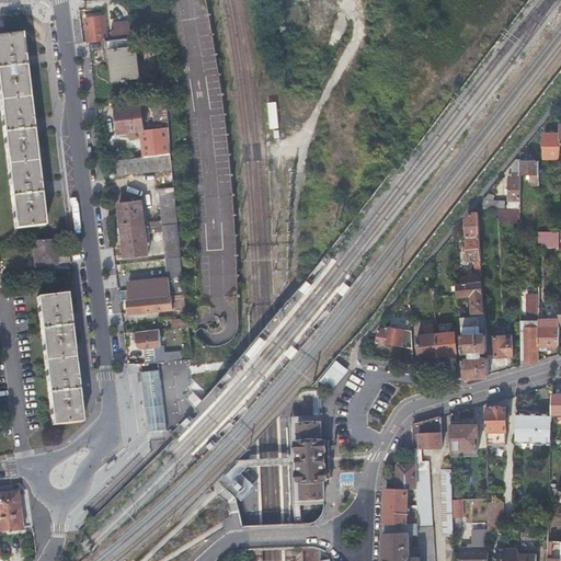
[(103,15),(84,19),(88,43),(103,41),(106,41),(103,15)]
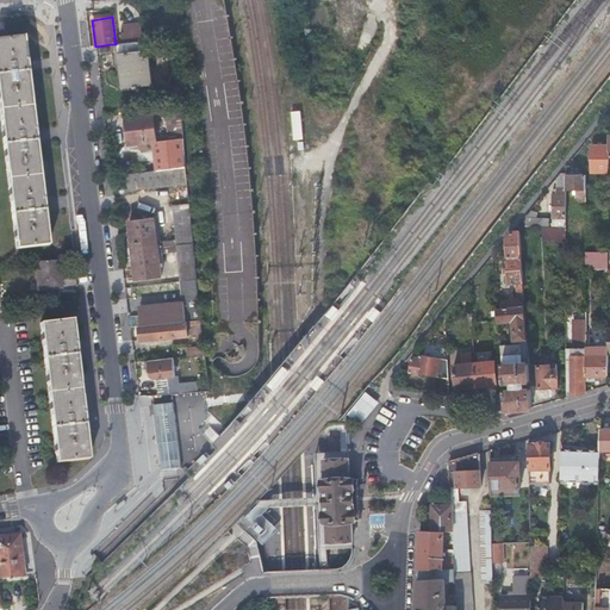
[(122,43),(144,41),(143,35),(139,35),(139,24),(123,25),(124,37),(122,37),(122,43)]
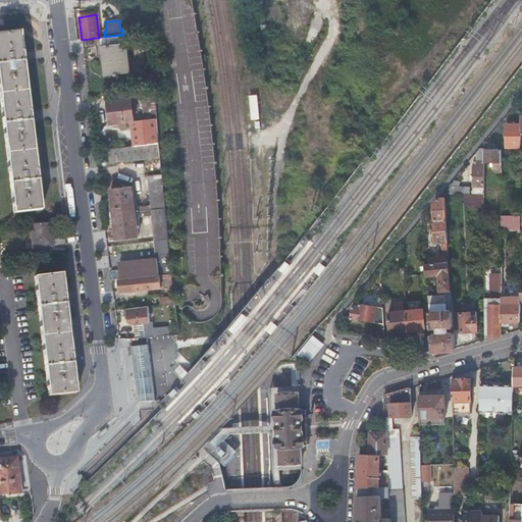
[(20,31),(0,33),(0,97),(13,213),(41,209),(20,31)]
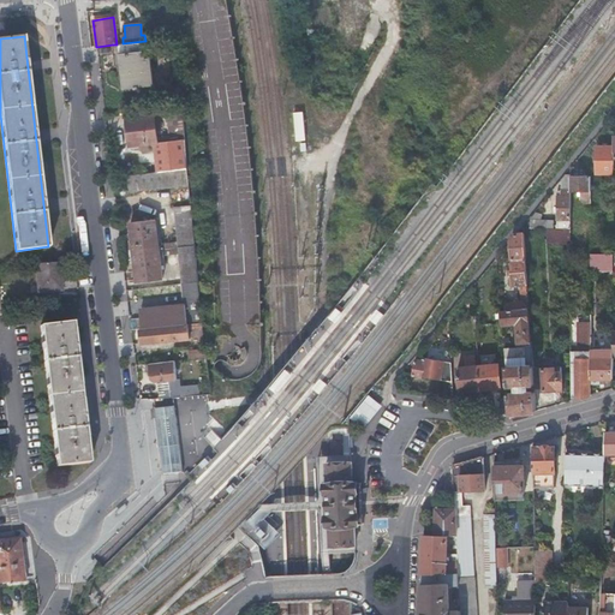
[(123,43),(117,45),(113,45),(115,66),(121,66),(124,88),(123,88),(123,89),(135,88),(135,89),(139,88),(139,87),(154,85),(154,83),(153,83),(149,51),(150,51),(148,40),(145,41),(123,43)]
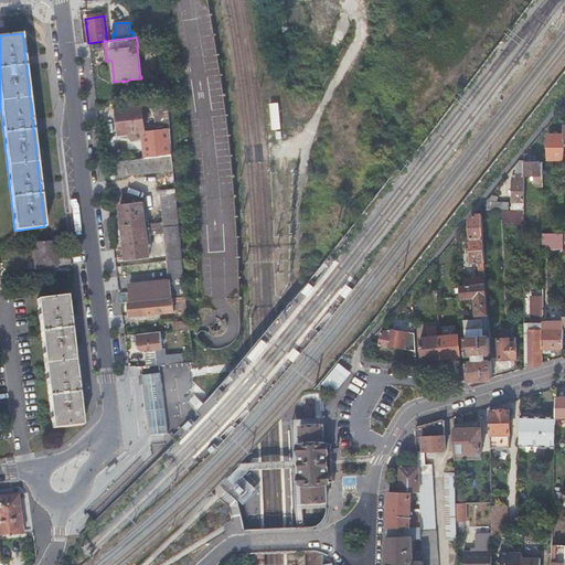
[(172,155),(168,94),(119,100),(120,107),(116,108),(118,134),(141,130),(145,158),(172,155)]
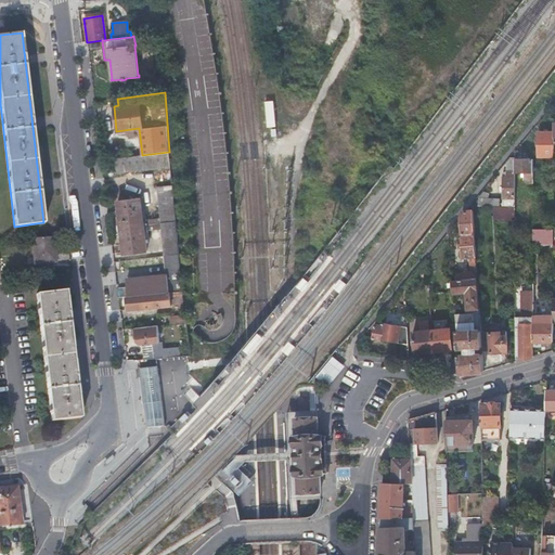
[(268,127),(276,127),(275,101),(267,101),(268,127)]
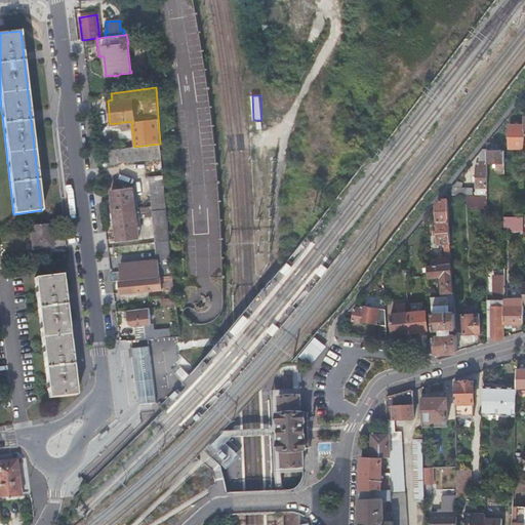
[(523,148),(523,125),(509,125),(509,148),(523,148)]
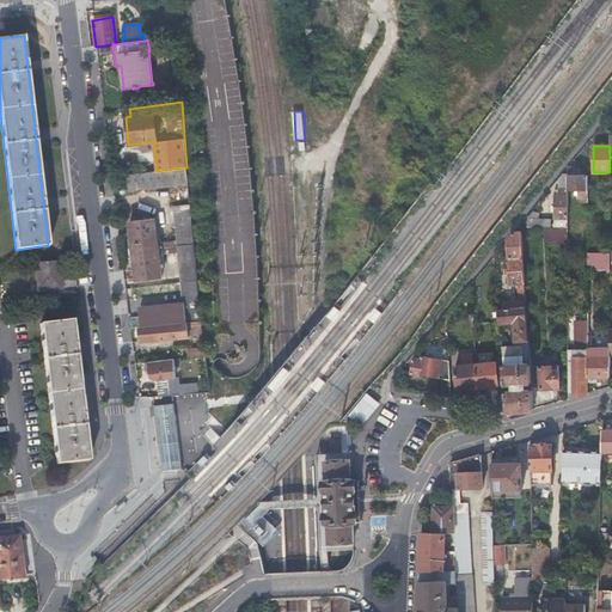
[(126,191),(188,183),(187,167),(157,171),(123,175),(126,191)]
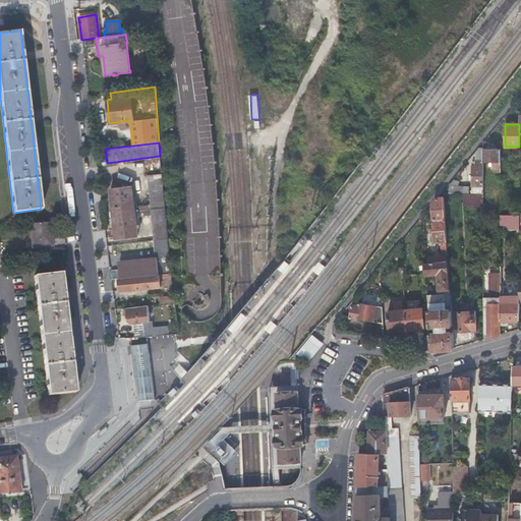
[(482,149),(483,147),(479,147),(475,152),(475,161),(472,161),(472,184),(470,193),(482,193),(483,186),(483,170),(483,161),(483,159),(482,159),(482,149)]
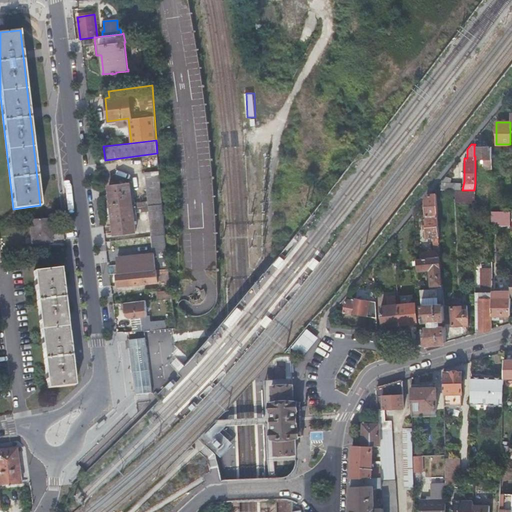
[(491,167),(491,146),(474,146),(474,156),(475,156),(475,158),(475,167),(482,167),(482,165),(485,167),(491,167)]
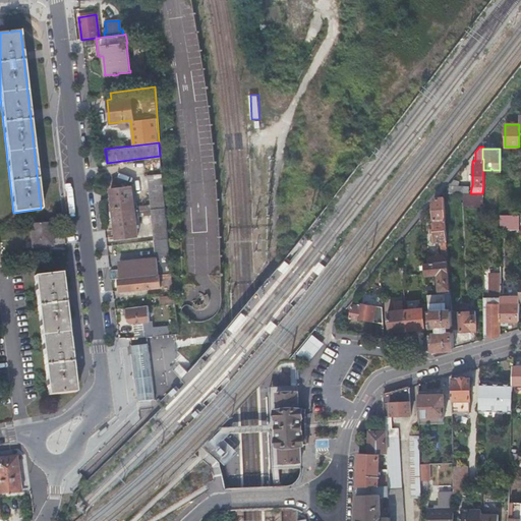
[(151,209),(163,208),(161,173),(148,174),(150,204),(151,209)]
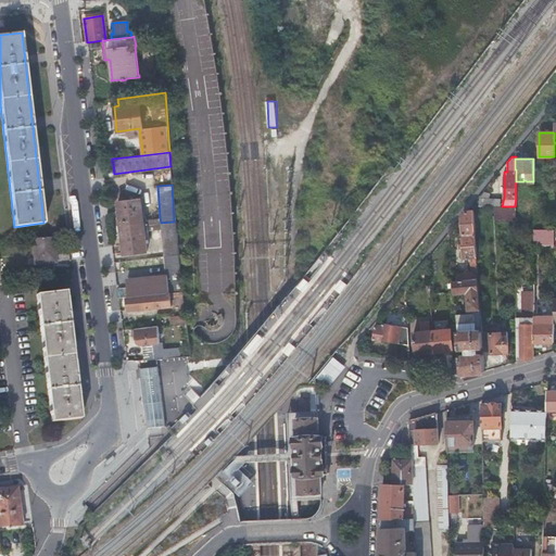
[(480,206),(502,206),(502,197),(480,196),(480,206)]
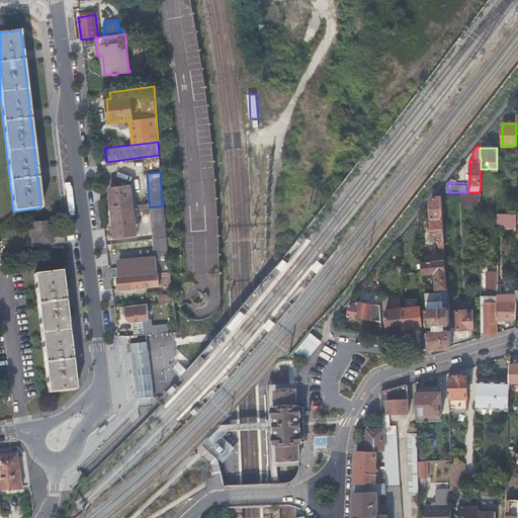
[(109,188),(112,212),(134,209),(131,185),(109,188)]
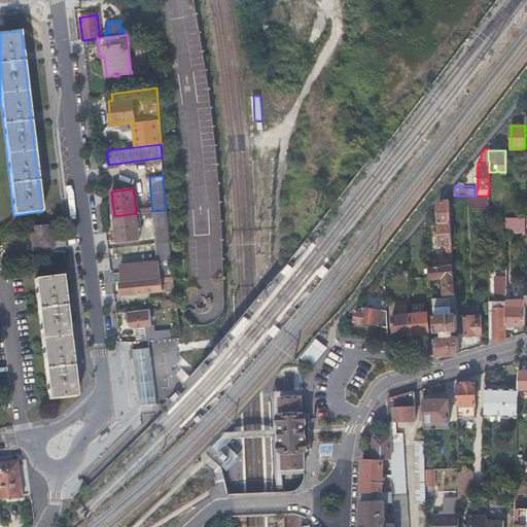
[(442,201),(437,205),(438,222),(450,222),(449,200),(442,201)]
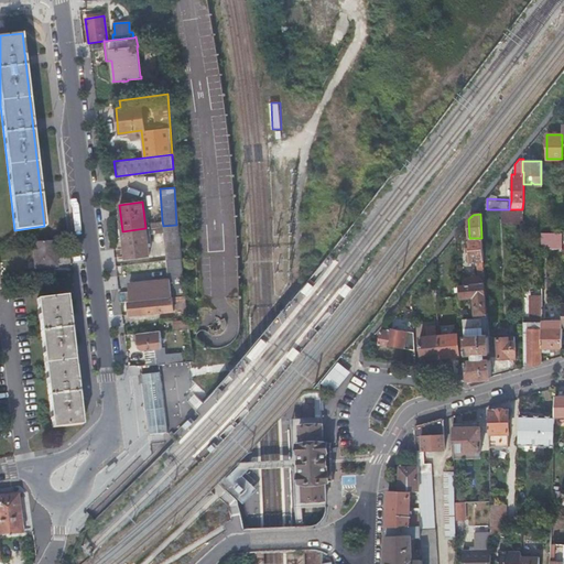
[(171,259),(182,258),(179,224),(176,225),(176,230),(169,230),(171,259)]
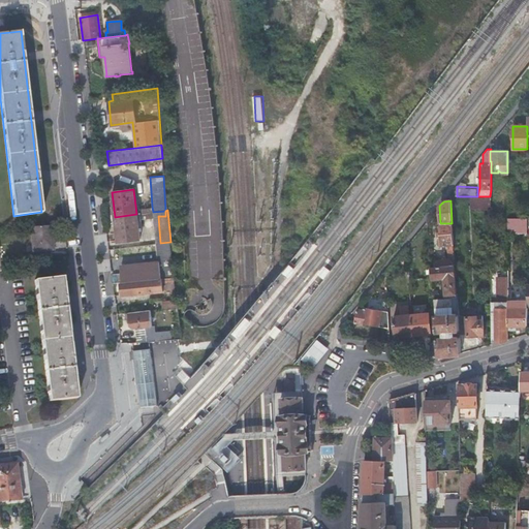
[(153,218),(156,244),(160,243),(158,216),(165,216),(165,211),(153,212),(153,218)]
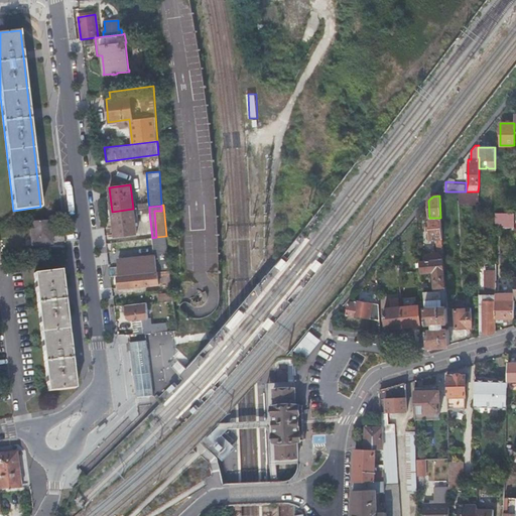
[(133,209),(112,212),(114,236),(135,233),(133,209)]
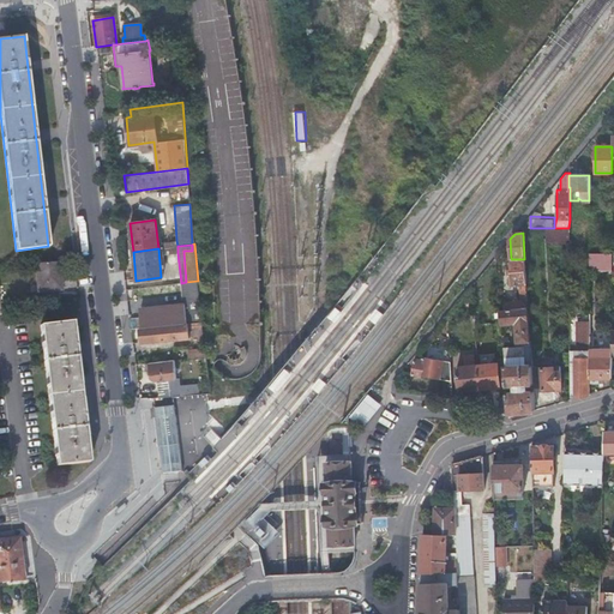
[(612,268),(612,254),(589,254),(589,268),(591,268),(609,268),(612,268)]
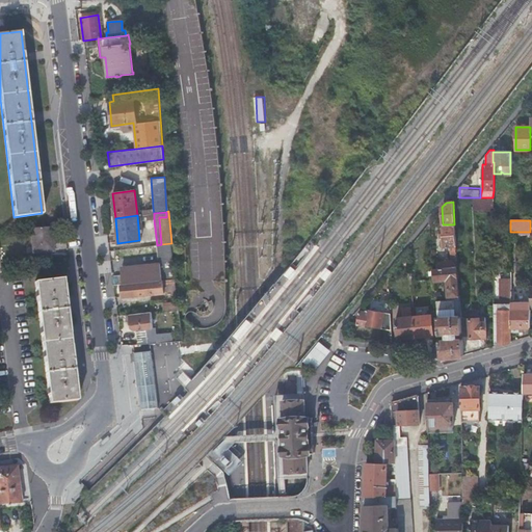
[(436,263),(436,269),(457,267),(454,224),(443,224),(445,247),(450,246),(451,262),(436,263)]
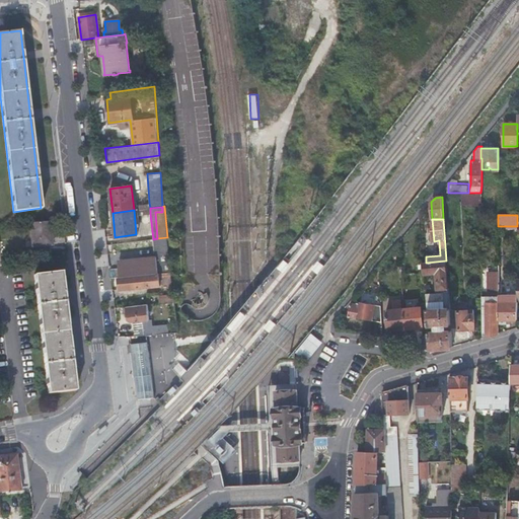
[(51,221),(29,222),(31,246),(52,245),(51,221)]
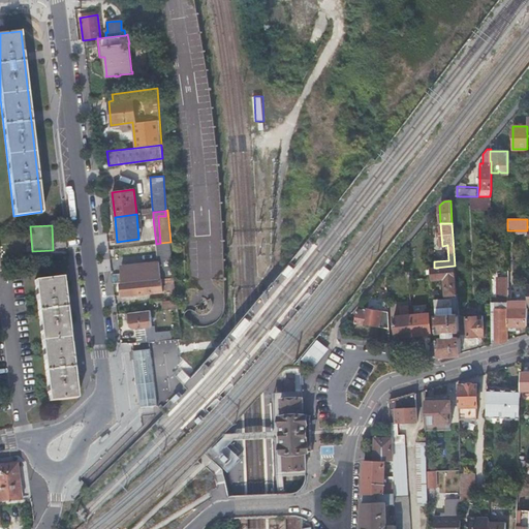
[(14,227),(0,227),(0,243),(16,242),(14,227)]
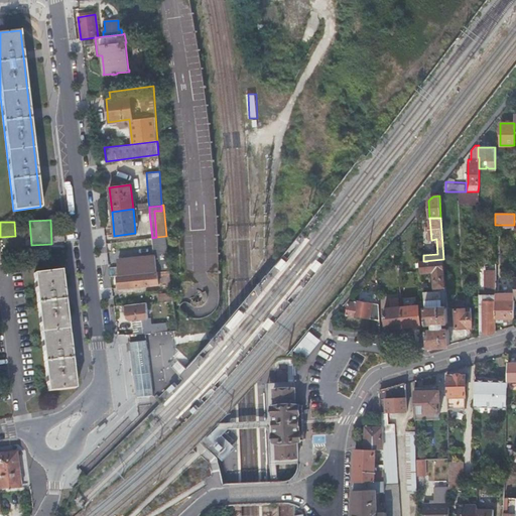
[(512,225),(497,225),(497,239),(512,239),(512,225)]
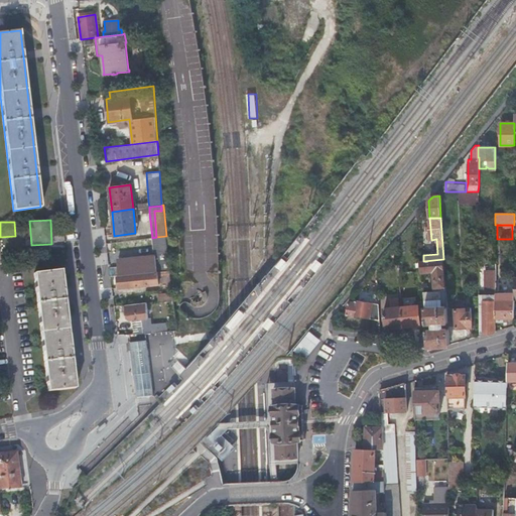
[(158,271),(169,270),(166,236),(156,237),(158,271)]
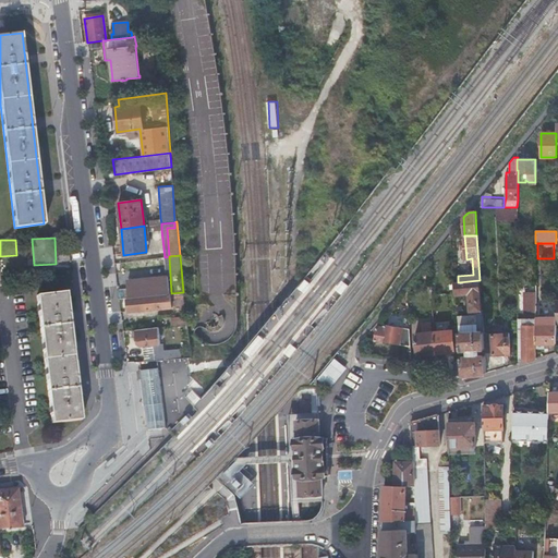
[(128,280),(129,298),(171,293),(169,256),(165,257),(166,276),(128,280)]
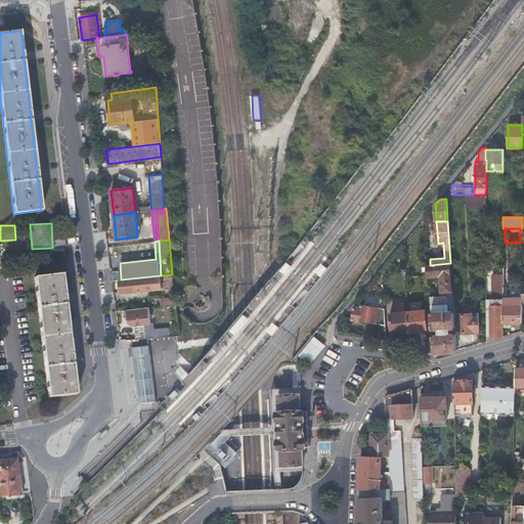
[(430,265),(427,265),(428,276),(440,275),(442,293),(453,292),(450,263),(430,265)]
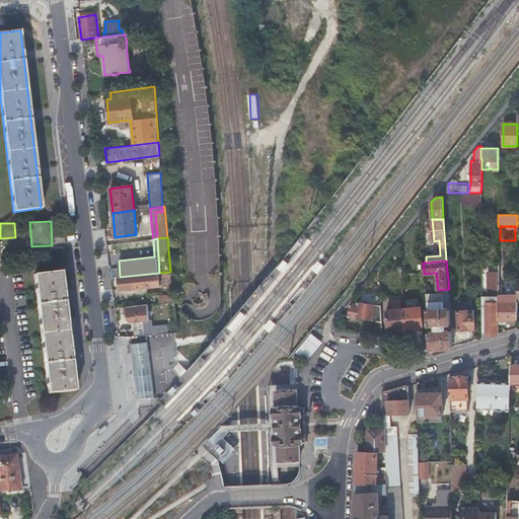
[(62,271),(34,275),(48,393),(76,389),(62,271)]
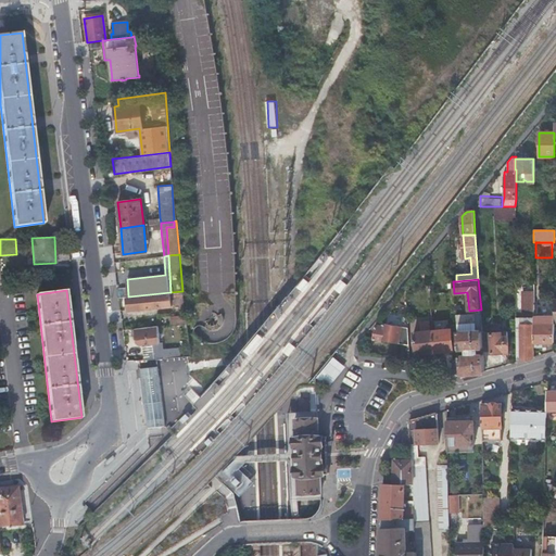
[(128,311),(184,304),(182,291),(171,292),(128,297),(126,298),(128,311)]
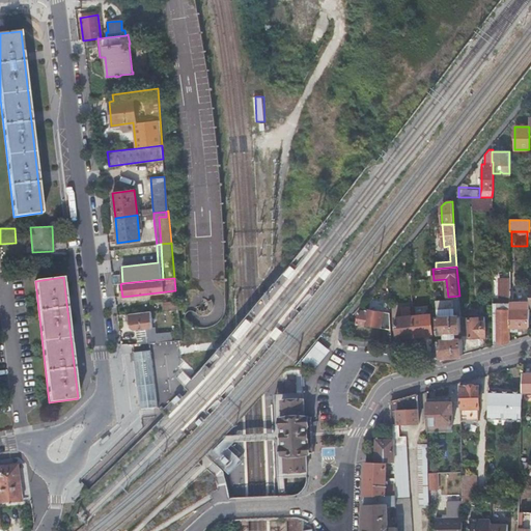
[(497,344),(510,340),(510,332),(510,327),(510,310),(509,307),(509,305),(509,303),(509,301),(509,292),(509,281),(498,281),(498,305),(493,305),(493,330),(497,330),(497,344)]
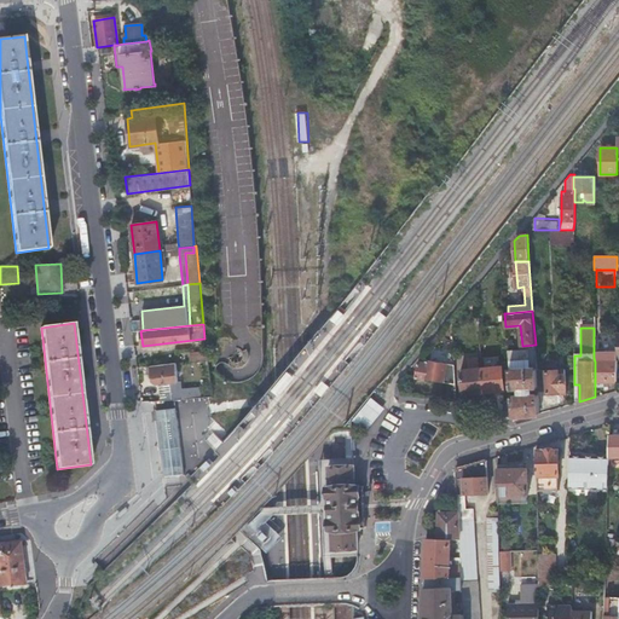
[(528,350),(508,351),(508,360),(528,359),(528,350)]
